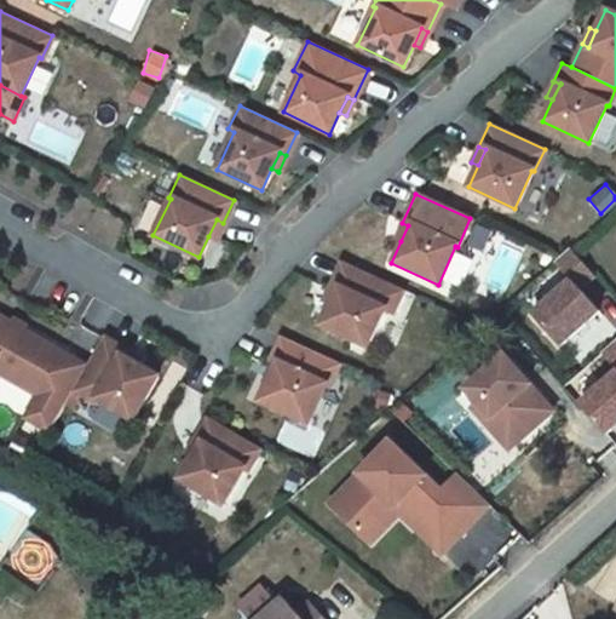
[(208,236),(216,239),(223,223),(217,219),(208,236)]
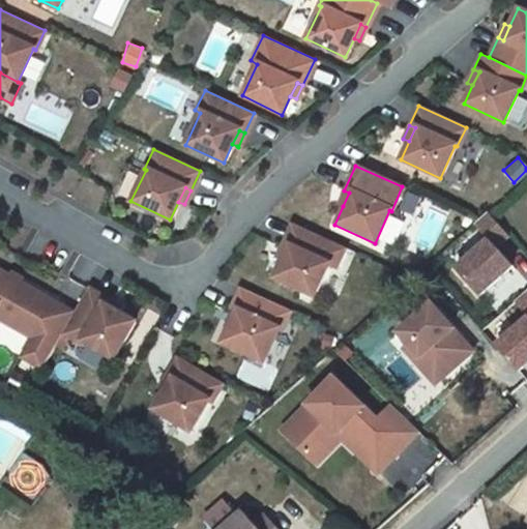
[(343,206),(349,193),(344,190),(338,204),(343,206)]
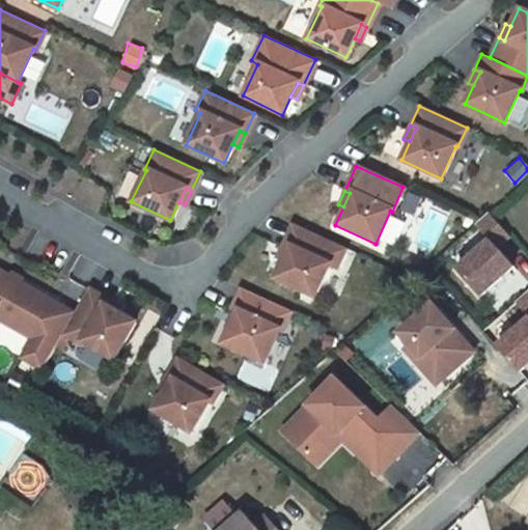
[(474,222),(489,239),(455,268),(478,295),(512,266),(495,246),(507,234),(487,212),(474,222)]
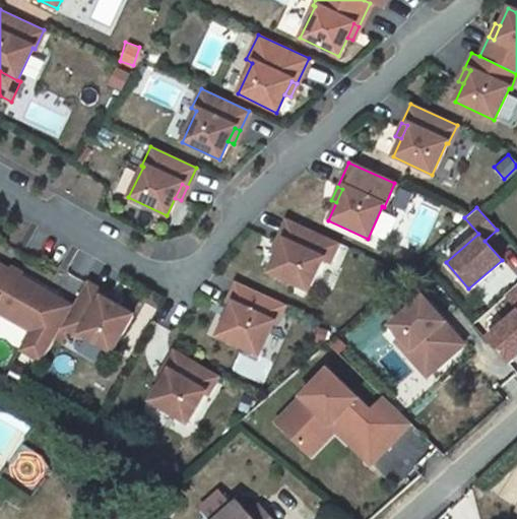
[(337,243),(286,218),(278,238),(283,241),(277,254),(269,272),(308,289),(322,259),(328,262),(337,243)]
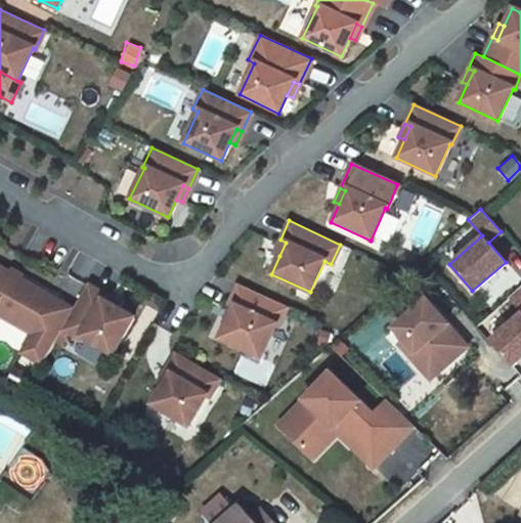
[(286,243),(280,240),(273,254),(279,256),(286,243)]
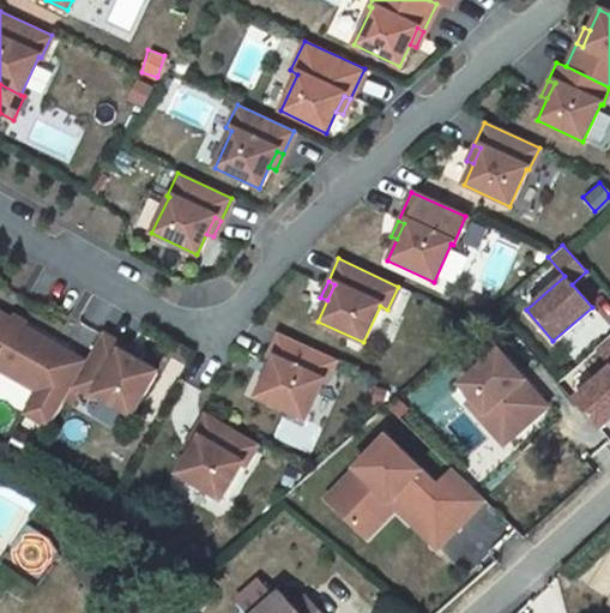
[(71,385),(84,362),(0,314),(0,370),(36,391),(24,413),(48,426),(71,385)]
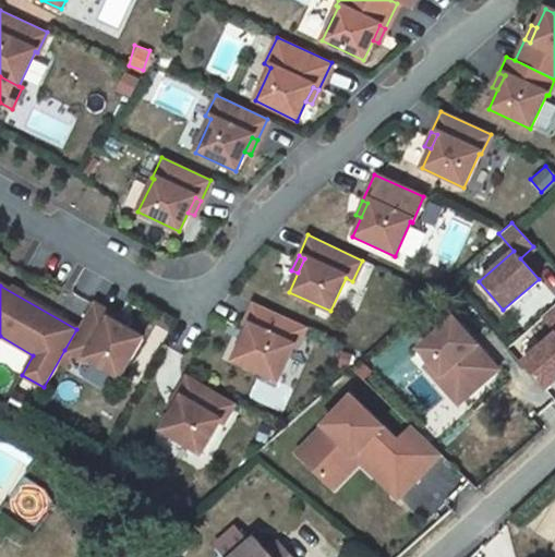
[(112,314),(92,302),(76,329),(64,350),(85,362),(86,359),(119,378),(141,338),(122,327),(109,319),(112,314)]
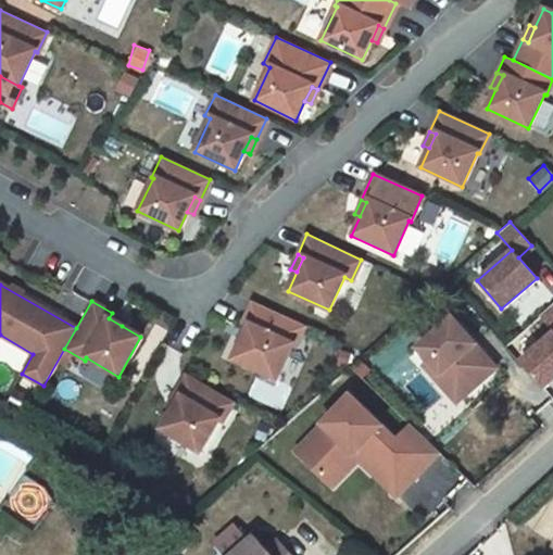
[(303,325),(251,301),(242,322),(248,325),(233,360),(276,379),(291,344),(294,345),(303,325)]
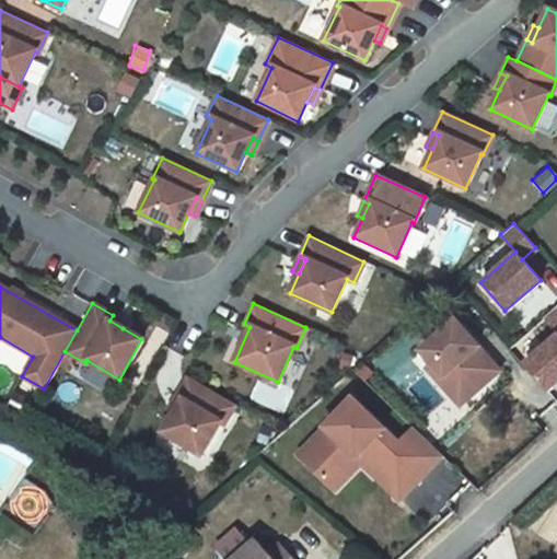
[(556,304),(543,317),(556,334),(556,304)]
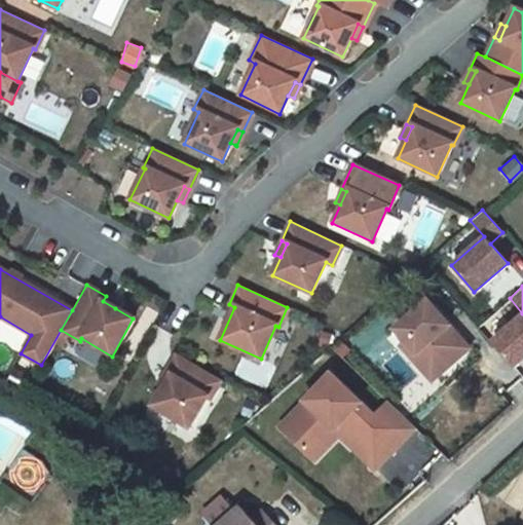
[(118,303),(106,296),(103,301),(115,308),(118,303)]
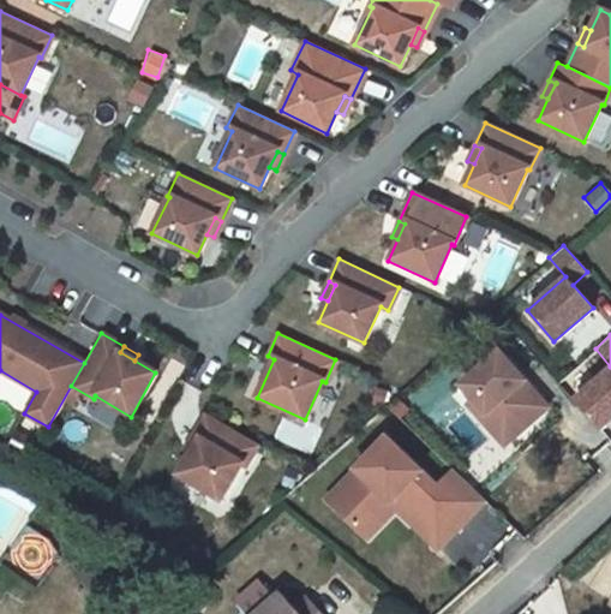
[(501,431),(539,398),(498,351),(460,385),(472,399),(501,431)]
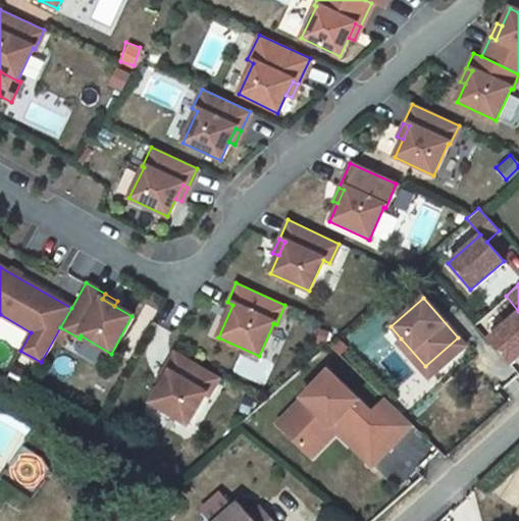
[(518,312),(487,341),(510,365),(518,357),(518,312)]
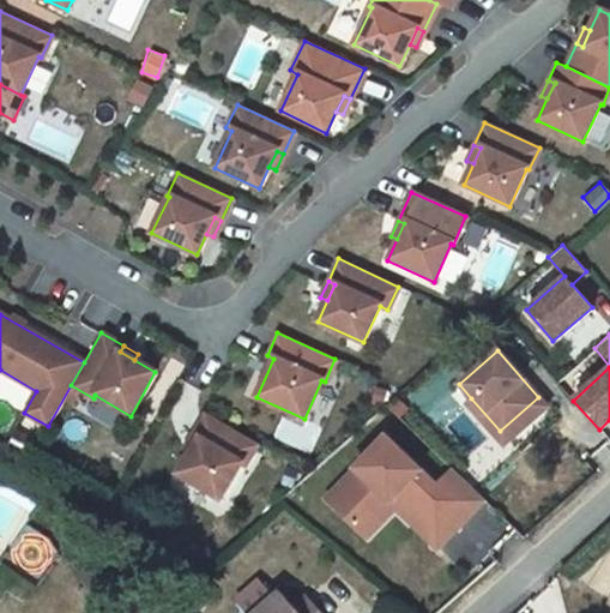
[(547,407),(538,397),(500,431),(471,398),(465,403),(502,445),(547,407)]
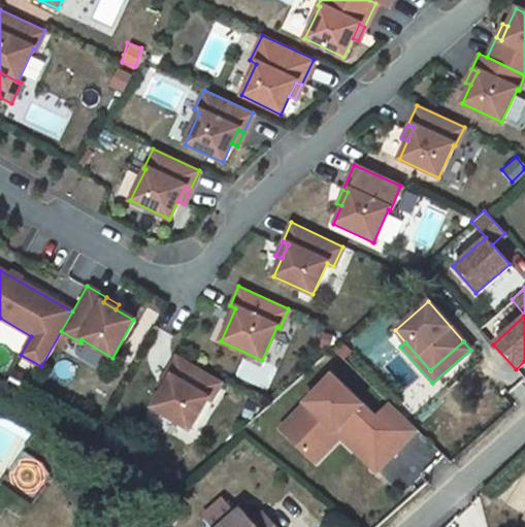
[(221,381),(176,355),(165,373),(170,376),(163,389),(152,407),(189,429),(207,398),(209,400),(221,381)]
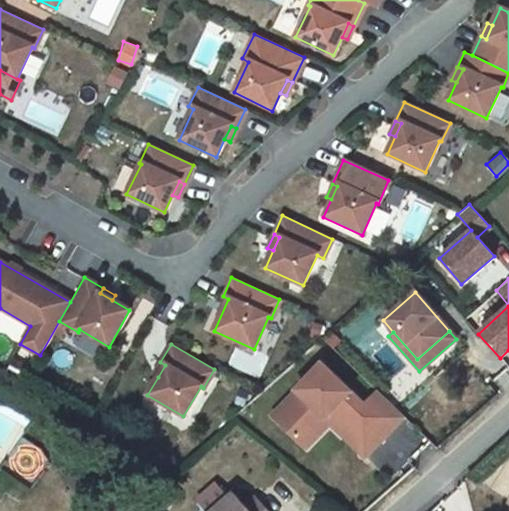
[(165,365),(160,362),(153,374),(158,377),(165,365)]
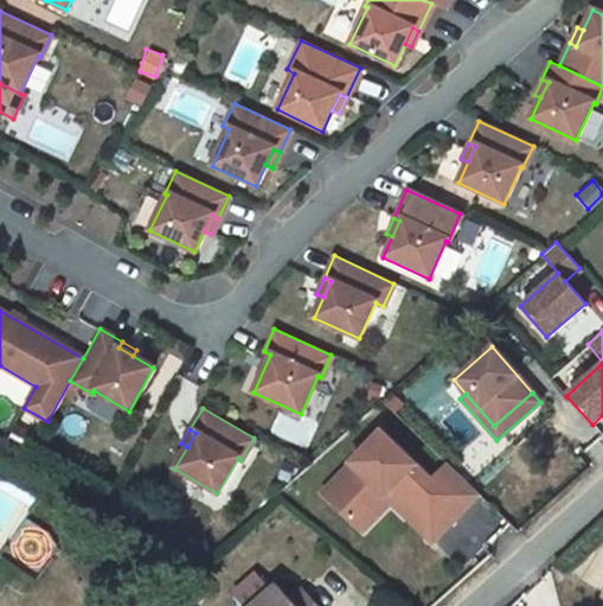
[(449,523),(478,492),(447,463),(431,480),(380,432),(322,492),(351,521),(379,491),(390,502),(402,512),(419,495),(449,523)]
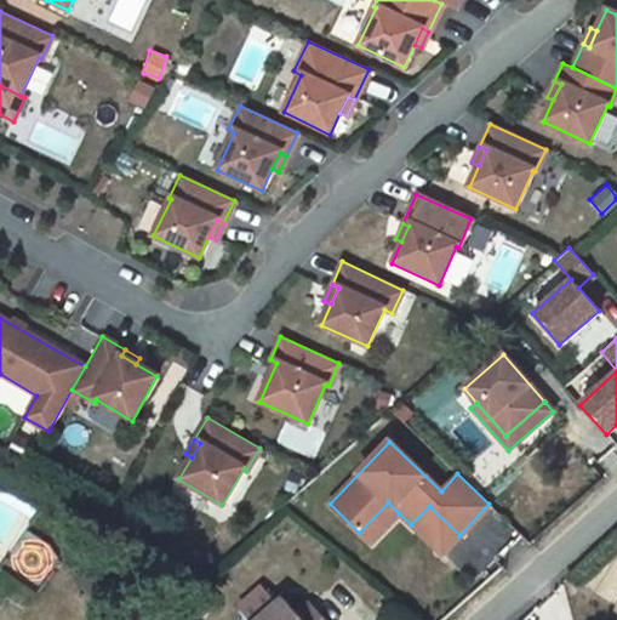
[(399,513),(388,502),(359,533),(370,544),(399,513)]
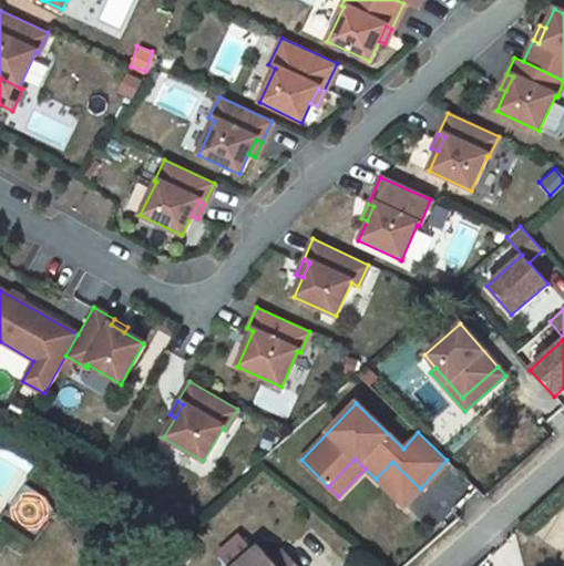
[(403,505),(420,489),(392,462),(376,479),(403,505)]
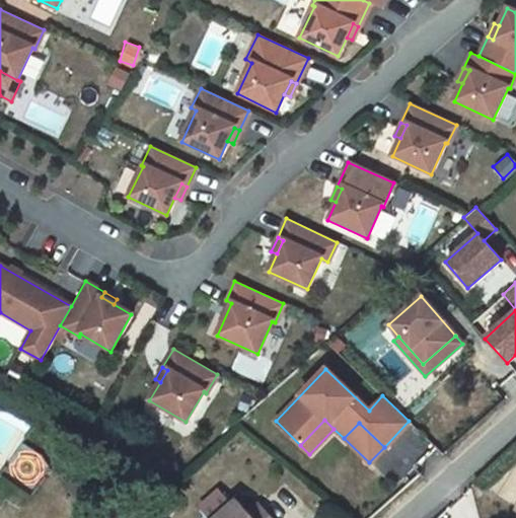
[(270,517),(259,504),(247,514),(235,501),(230,506),(217,491),(199,506),(209,517),(270,517)]
